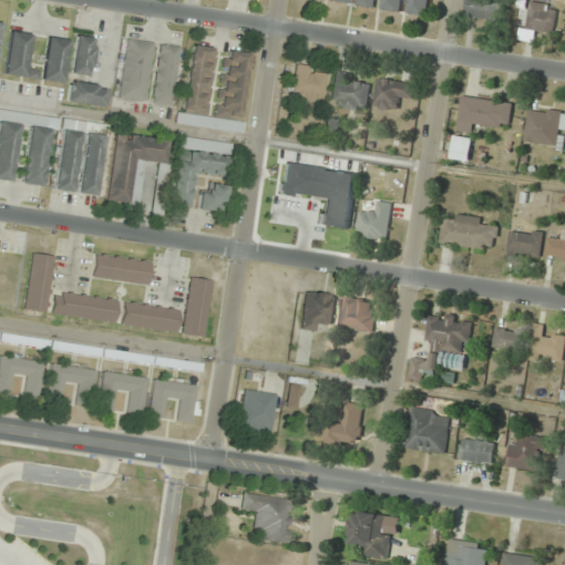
[(468,0),(468,17),(504,18),(504,0),(468,0)]
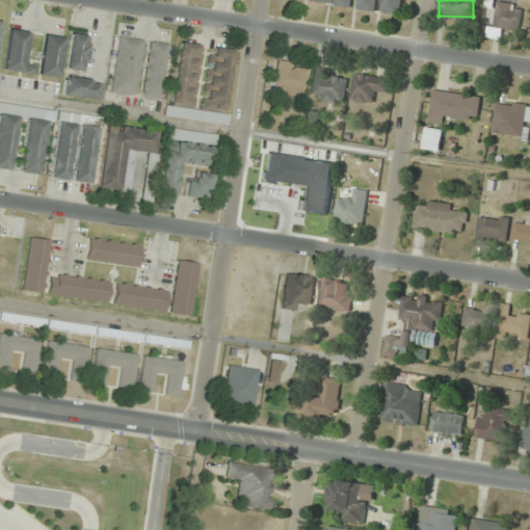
[(524,3),(498,0),(496,25),(522,28),(524,3)]
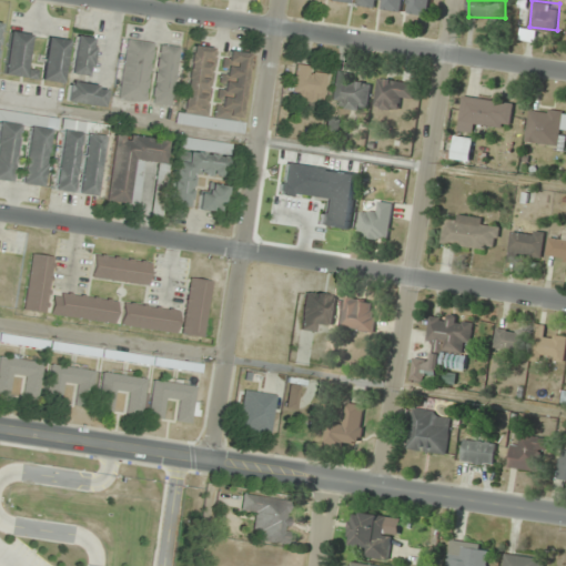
[(4,72),(26,77),(33,33),(12,30),(4,72)]
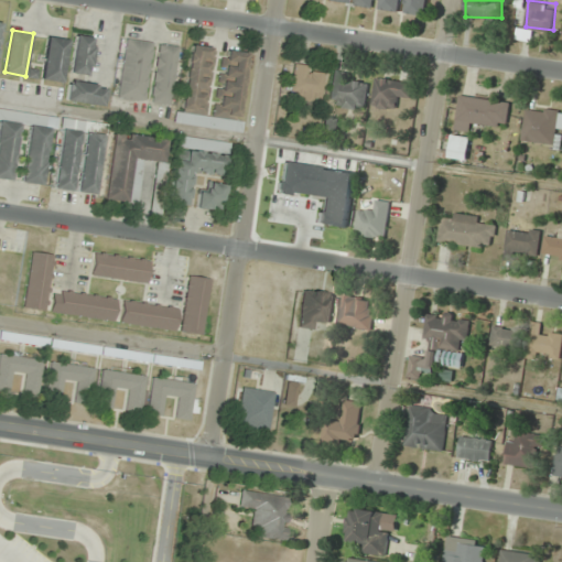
[(43,78),(63,82),(69,40),(50,36),(43,78)]
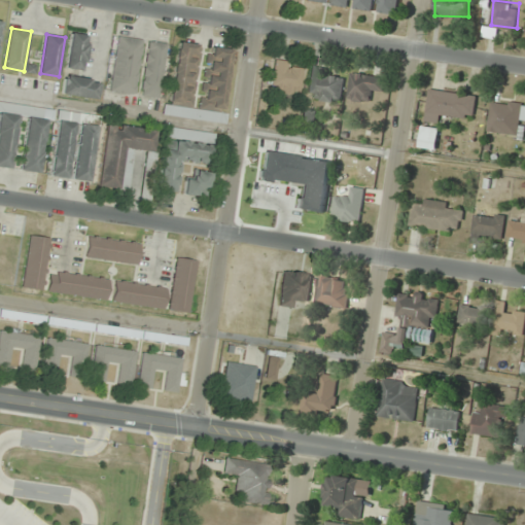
[(139,93),(144,38),(118,35),(112,91),(139,93)]
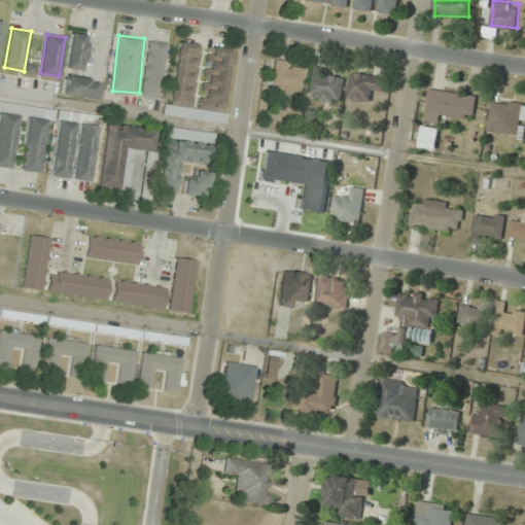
[(163,97),(169,42),(150,40),(144,95),(163,97)]
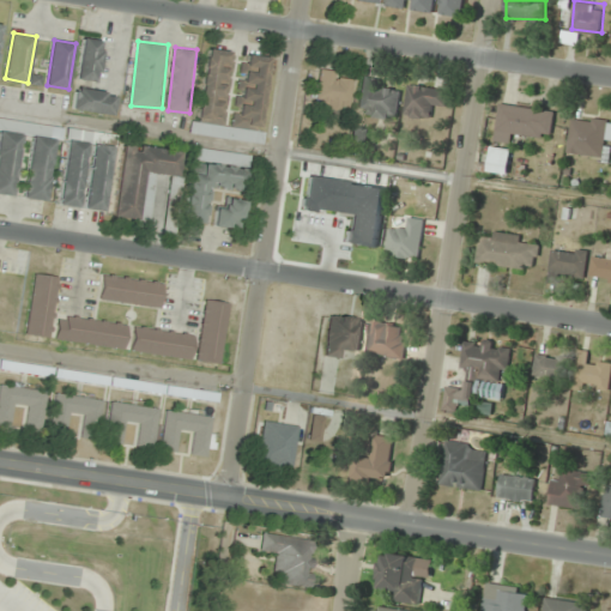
[(262,131),(271,55),(241,52),(210,47),(200,122),(194,121),(193,134),(265,143),(267,131),(262,131)]
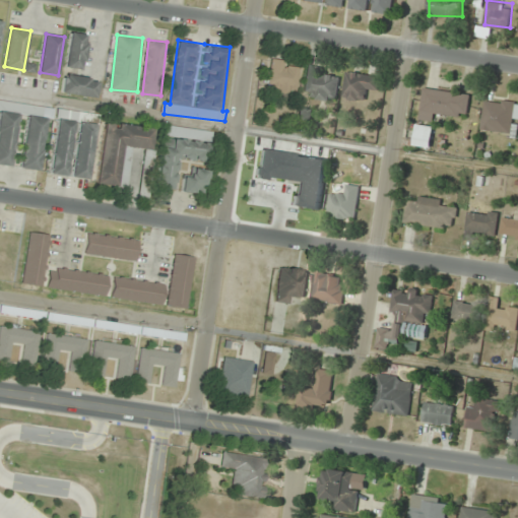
[(299,91),(300,61),(271,60),(270,90),(299,91)]
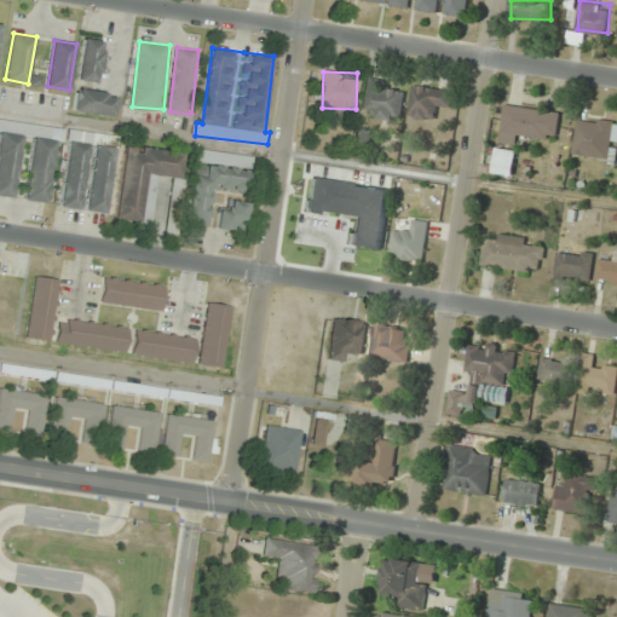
[(405,91),(384,87),(386,79),(368,76),(362,113),(402,119),(405,91)]
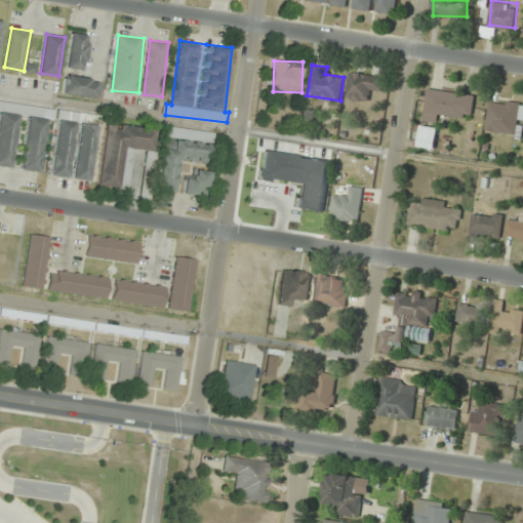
[(385,75),(351,71),(348,97),(370,101),(372,90),(384,92),(385,75)]
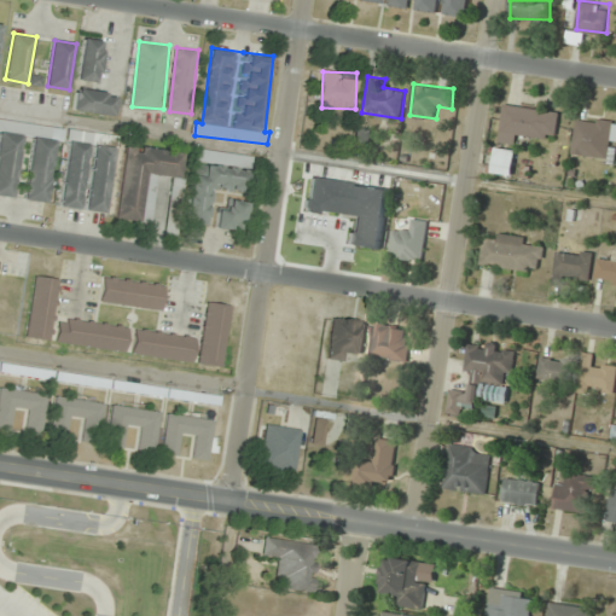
[(120,94),(79,86),(74,108),(115,116),(120,94)]
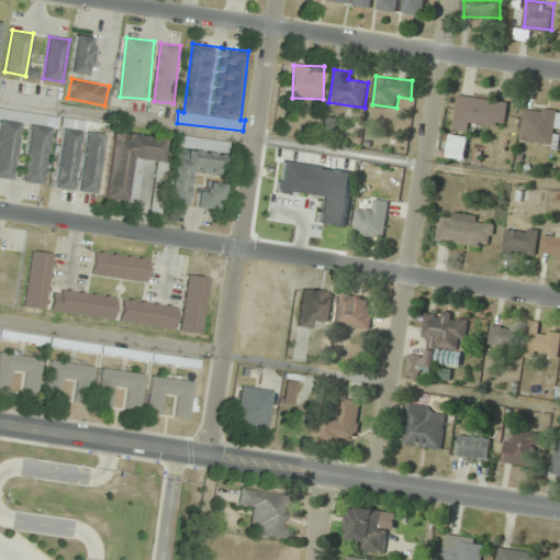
[(510,100),(460,93),(457,121),(506,127),(510,100)]
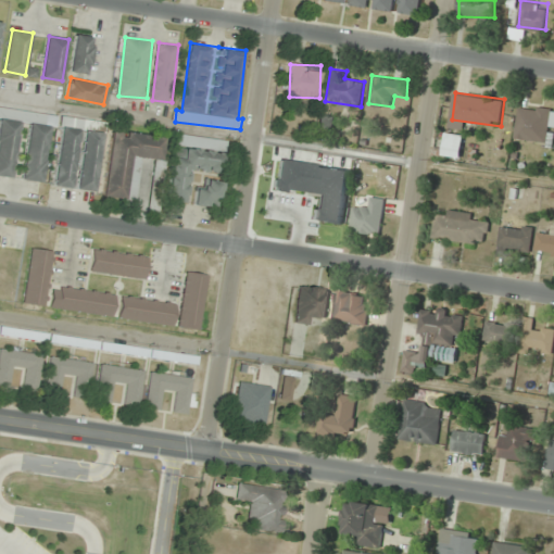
[(553,106),(520,103),(517,137),(551,141),(552,127),(553,127),(553,106)]
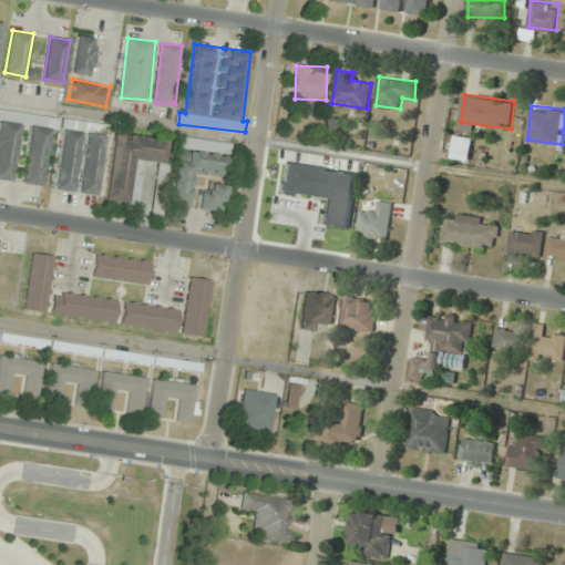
[(341,131),(341,116),(328,116),(327,130),(341,131)]
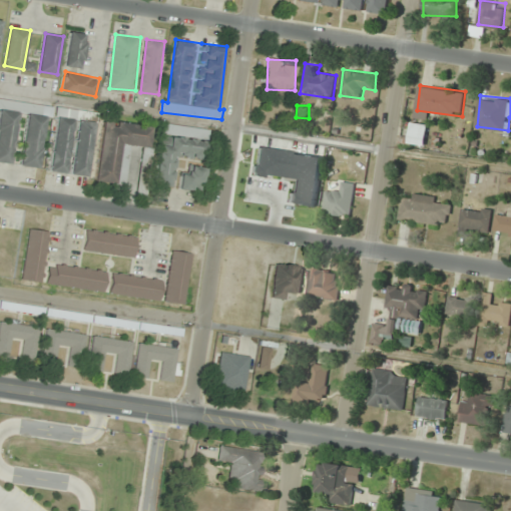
[(18,111),(0,108),(0,161),(11,163),(18,111)]
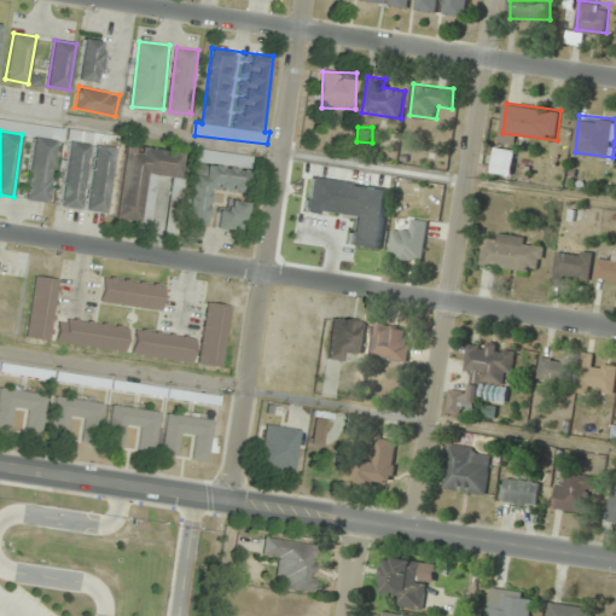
[(25,199),(47,202),(56,140),(34,137),(25,199)]
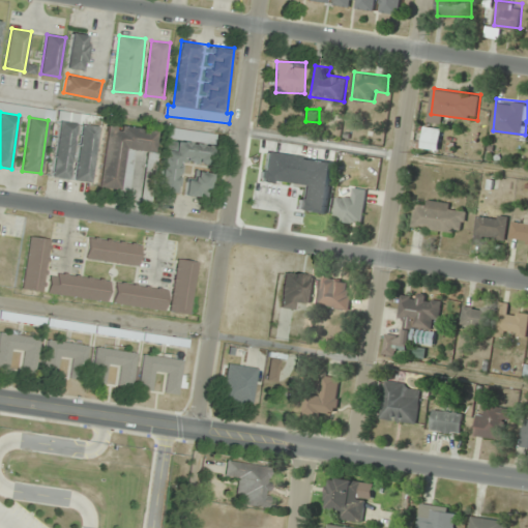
[(69,178),(75,122),(59,120),(53,177),(69,178)]
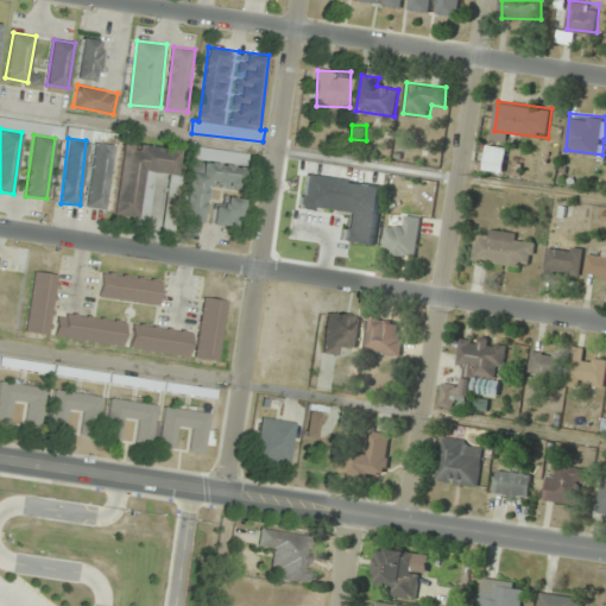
[(105,209),(112,145),(93,141),(86,206),(105,209)]
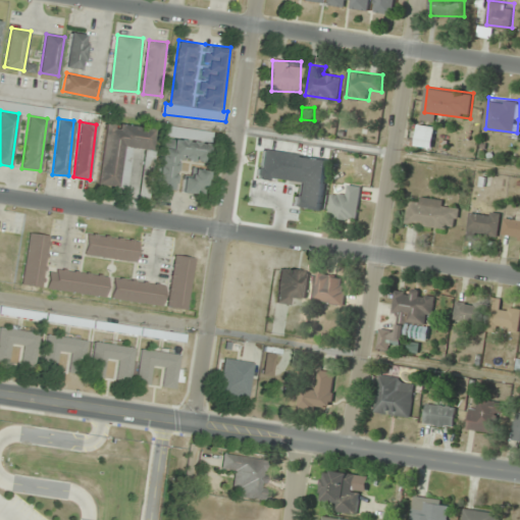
[(417,144),(434,147),(437,125),(420,122),(417,144)]
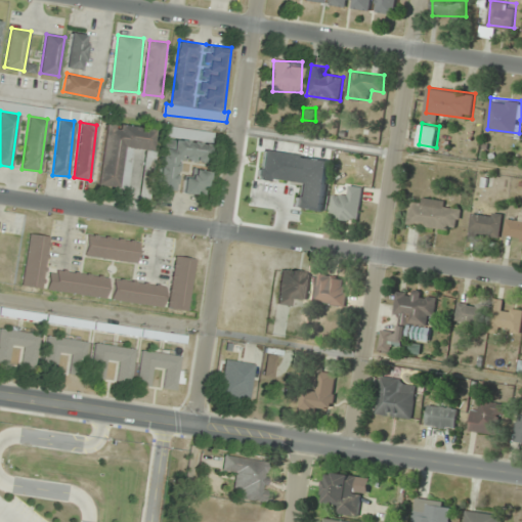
[(97,185),(128,188),(133,147),(146,148),(141,192),(150,193),(159,129),(118,124),(118,129),(104,128),(97,185)]
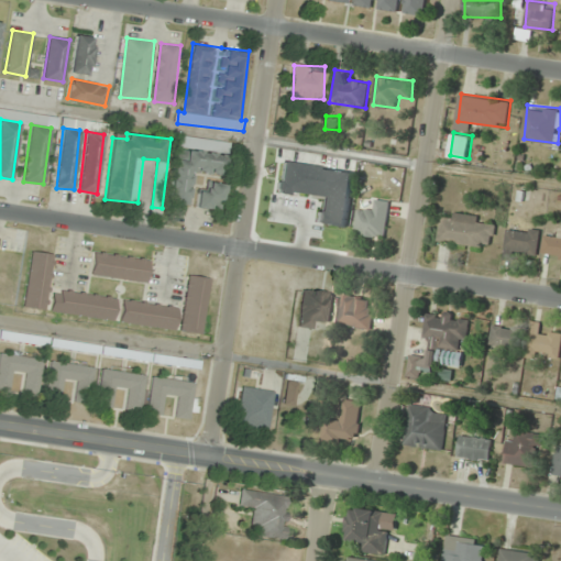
[(172,201),(190,204),(195,171),(228,175),(232,141),(180,134),(172,201)]
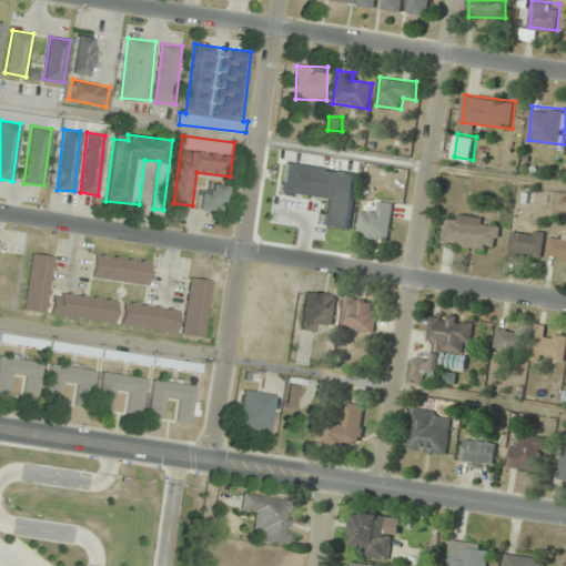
[(209,193),(203,191),(198,206),(215,212),(219,201),(224,203),(230,187),(213,181),(209,193)]
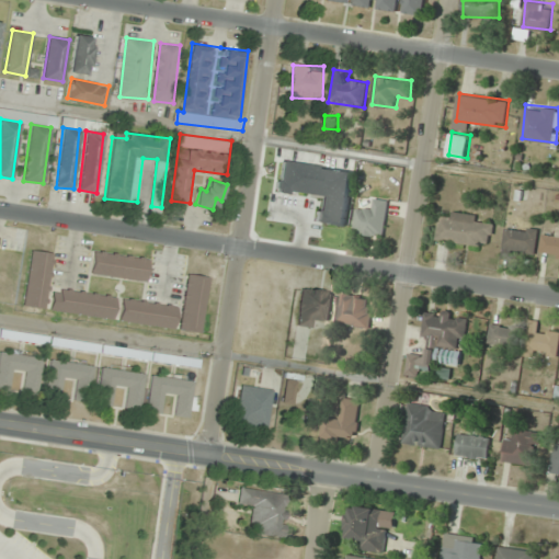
[(385,237),(391,200),(372,196),(369,207),(357,205),(353,231),(385,237)]
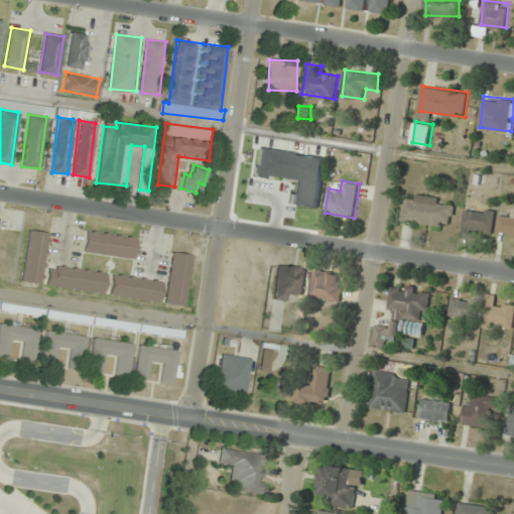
[(453,227),(456,201),(416,195),(415,201),(404,200),(402,220),(453,227)]
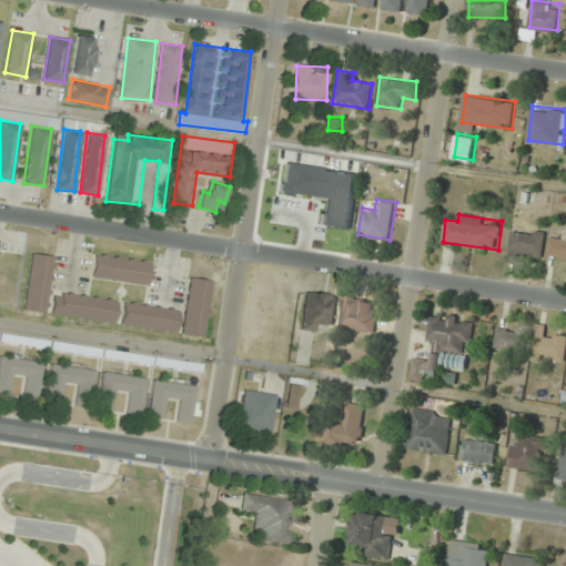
[(545,230),(512,230),(512,258),(545,258),(545,230)]
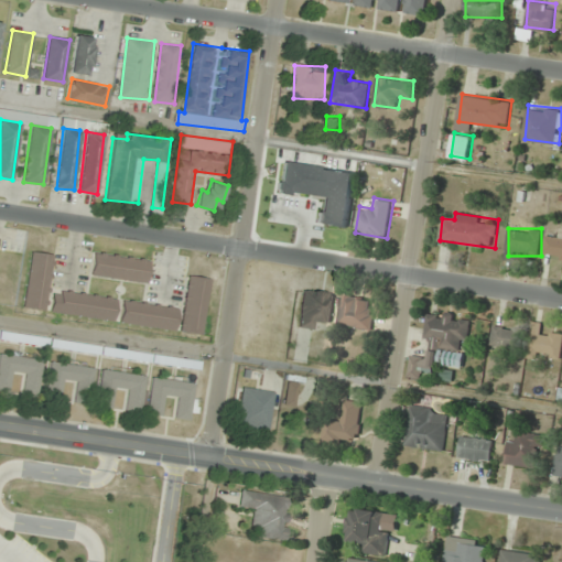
[(546,257),(561,256),(561,231),(546,231),(546,257)]
